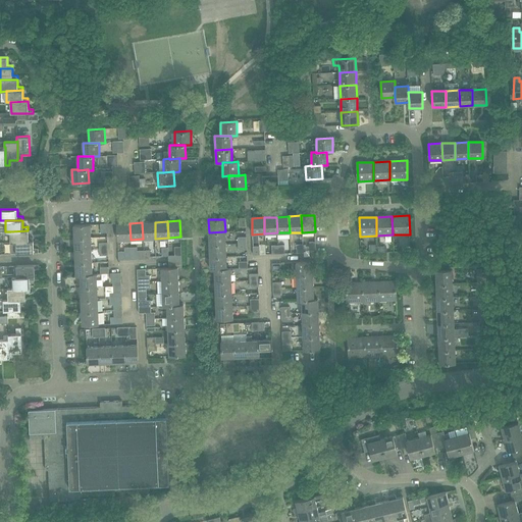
[(155,222),(142,222),(143,239),(155,239),(155,222)]
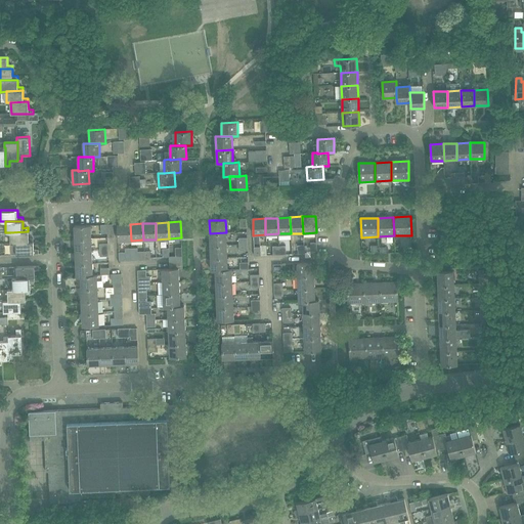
[(131,241),(130,224),(118,224),(119,241),(131,241)]
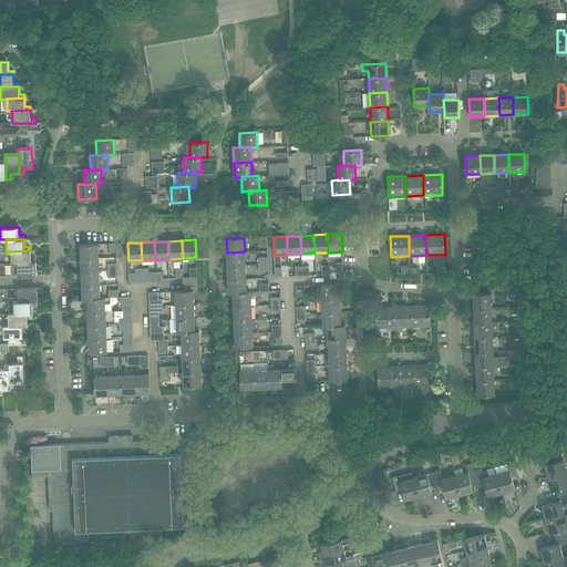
[(80,245),(81,258),(99,258),(98,244),(80,245)]
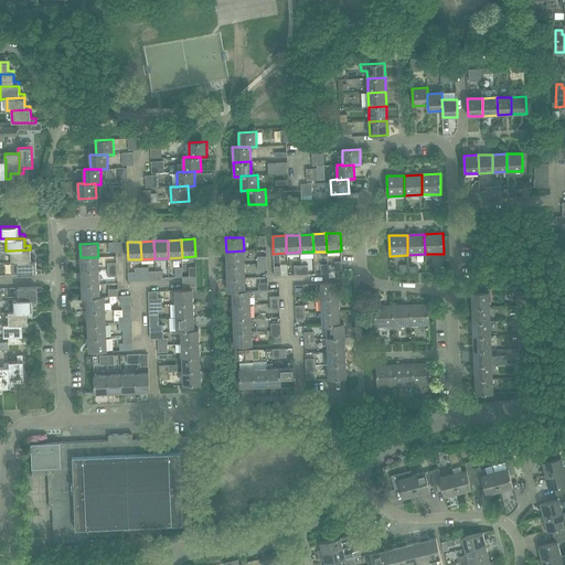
[(12,263),(17,262),(35,262),(35,257),(30,257),(30,249),(11,251),(12,263)]
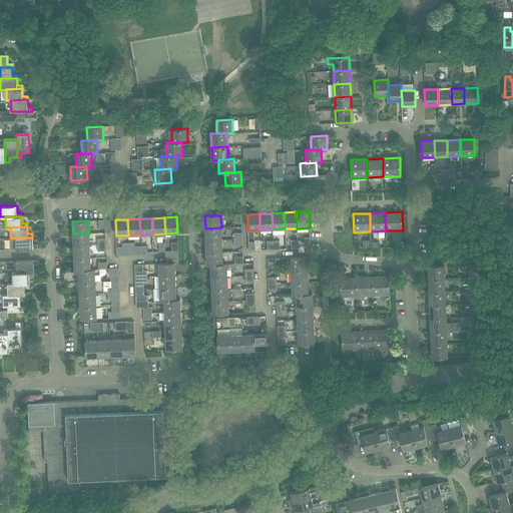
[(205,228),(205,240),(221,239),(221,227),(205,228)]
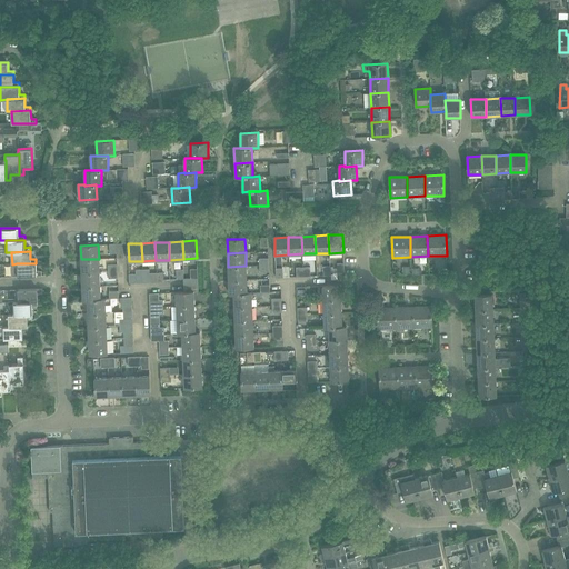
[(81,259),(82,273),(100,272),(99,259),(81,259)]
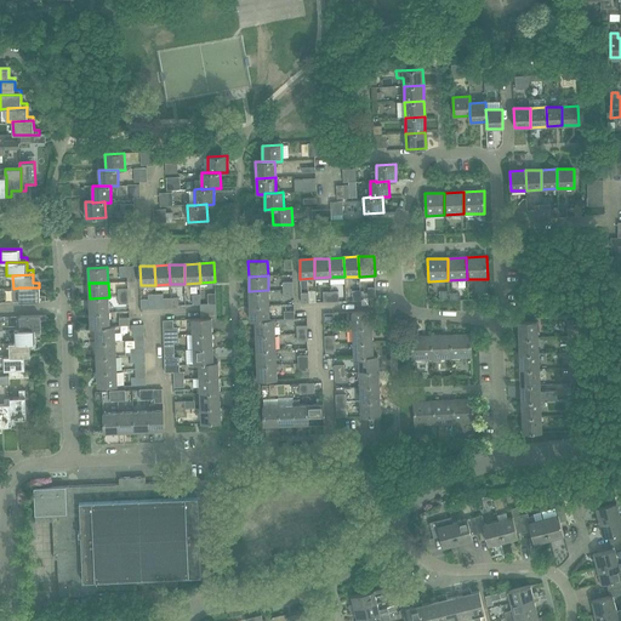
[(1,284),(0,296),(10,297),(11,285),(1,284)]
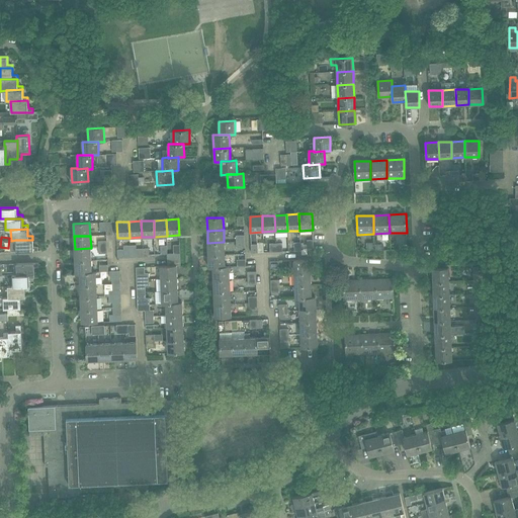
[(32,240),(15,240),(16,252),(38,251),(37,247),(33,247),(32,240)]
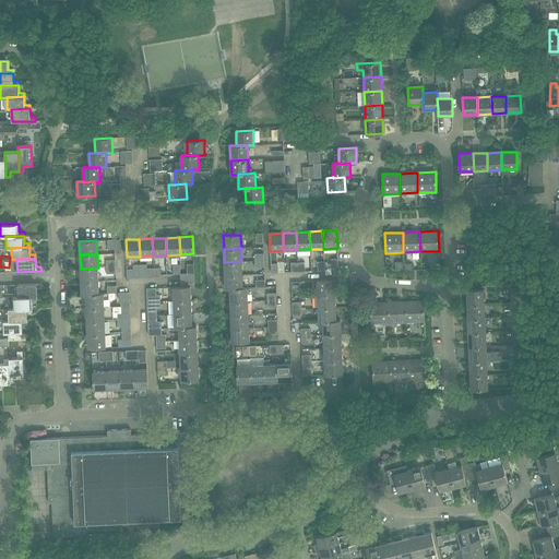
[(224,262),(225,275),(242,274),(241,261),(224,262)]
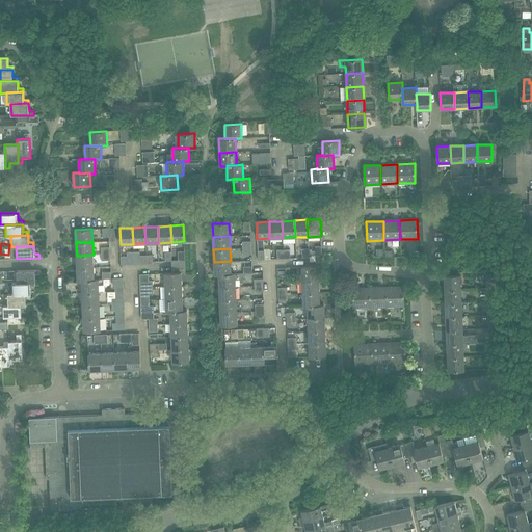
[(171,251),(171,261),(185,260),(185,251),(171,251)]
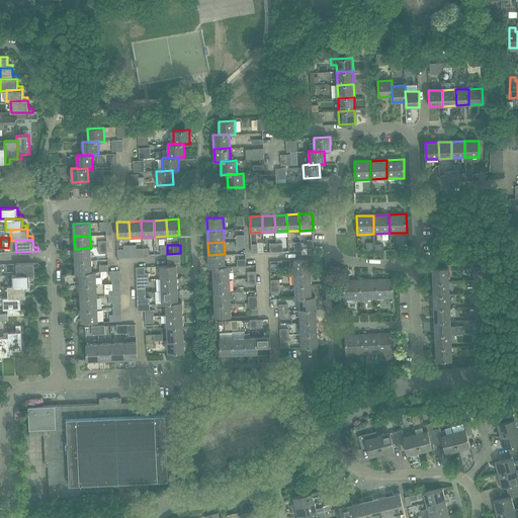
[(75,249),(75,261),(91,260),(91,248),(75,249)]
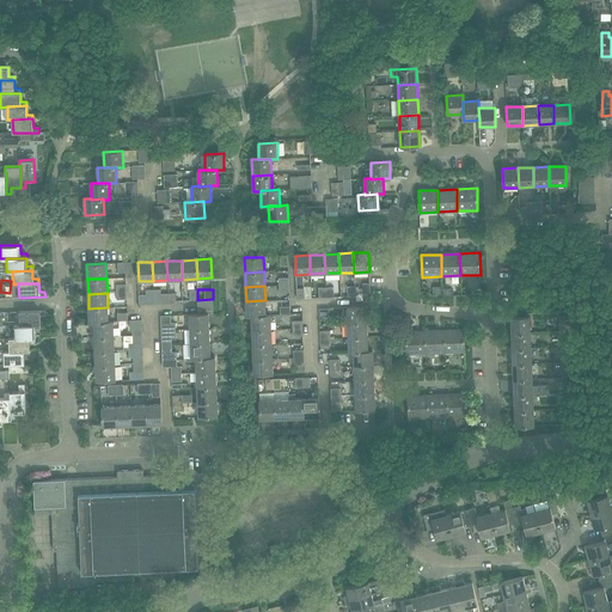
[(246,317),(251,316),(265,316),(265,300),(246,301),(246,317)]
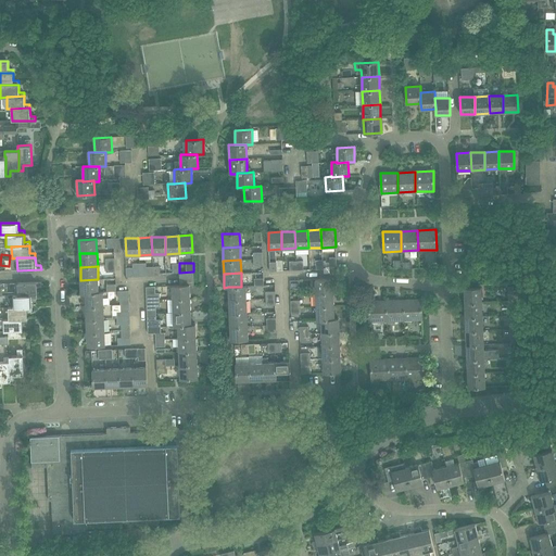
[(81,293),(86,293),(99,292),(98,279),(80,280),(81,293)]
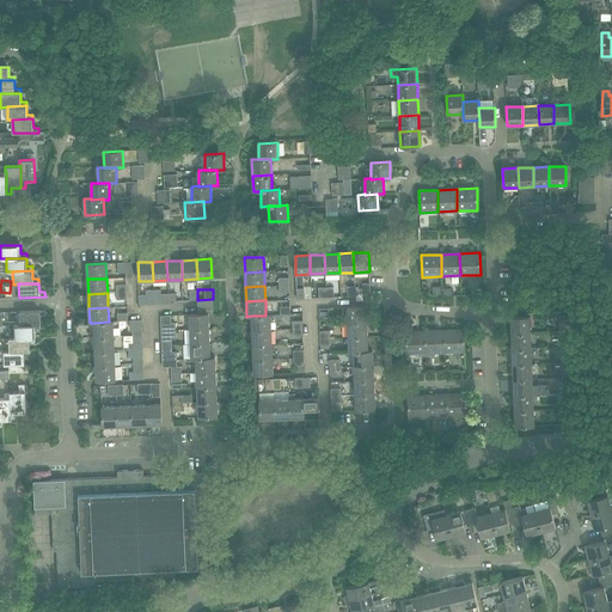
[(347,308),(348,324),(367,323),(366,307),(347,308)]
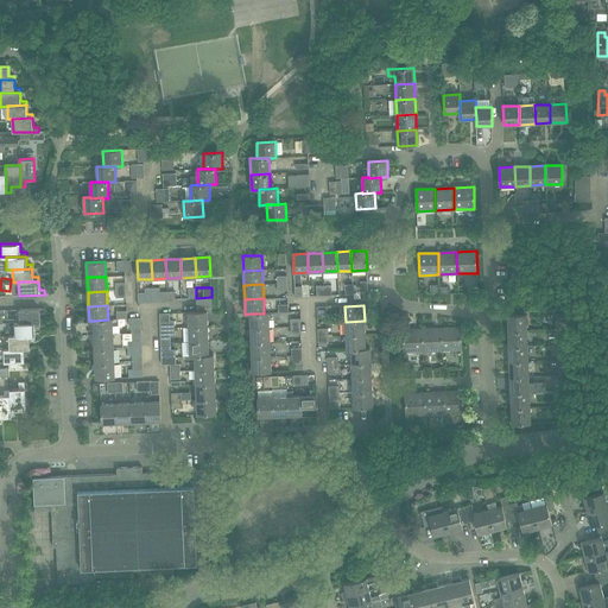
[(19,310),(20,323),(40,322),(39,314),(45,314),(45,309),(19,310)]
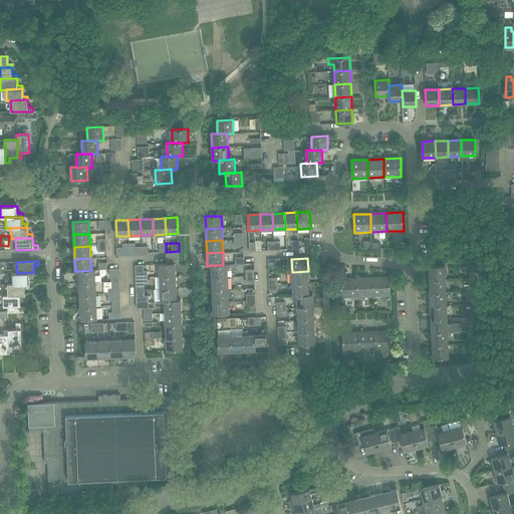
[(159,264),(160,277),(176,276),(175,264),(167,264),(159,264)]
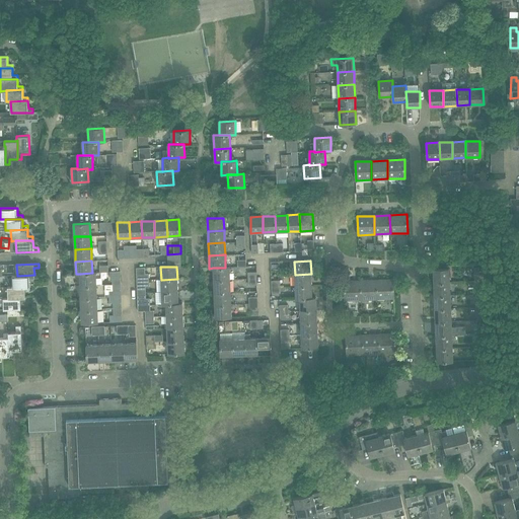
[(213,268),(214,280),(230,280),(229,268),(225,268),(213,268)]
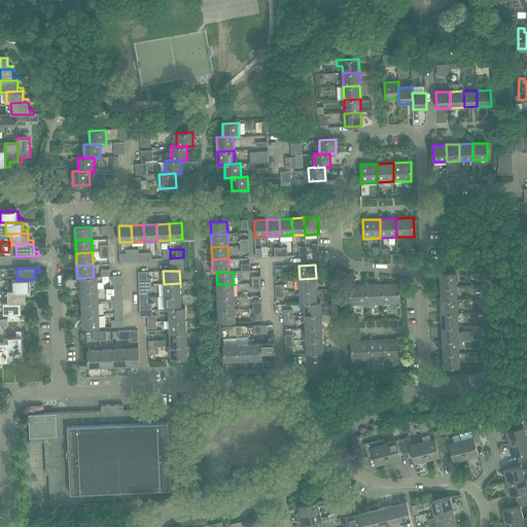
[(440,273),(441,287),(457,286),(456,273),(440,273)]
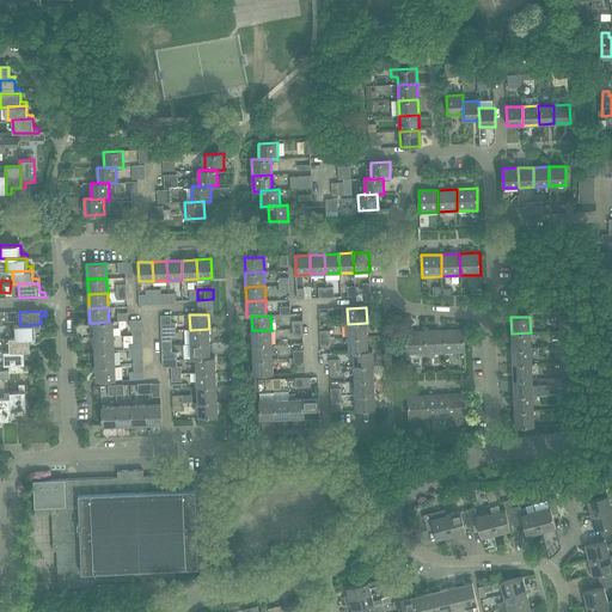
[(95,323),(95,337),(114,336),(112,322),(109,322),(95,323)]
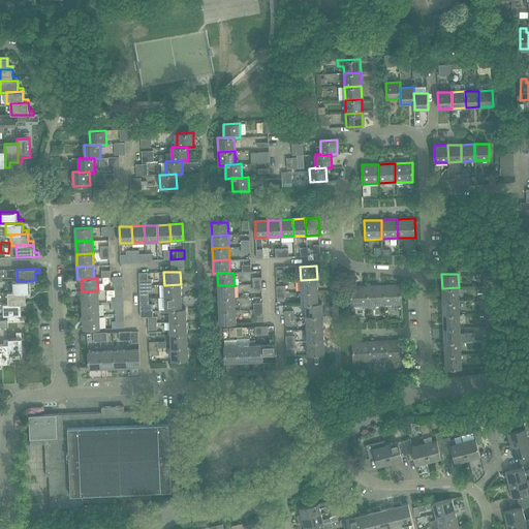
[(301,280),(301,292),(317,291),(317,279),(301,280)]
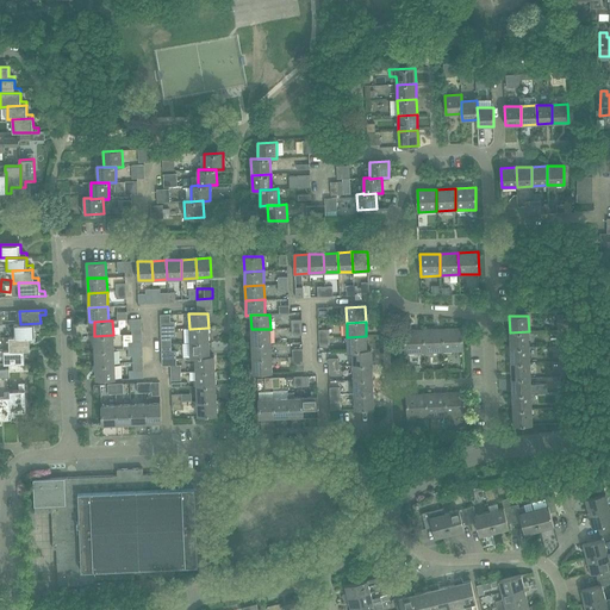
[(14,324),(14,336),(35,336),(35,328),(41,328),(41,323),(20,324),(14,324)]
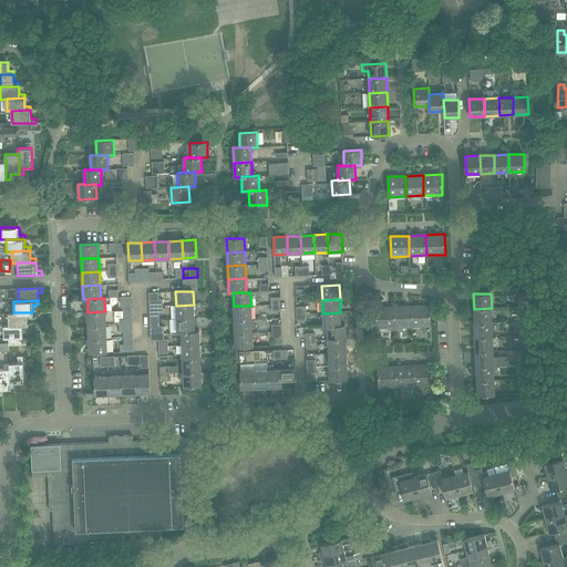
[(176,306),(176,319),(194,318),(194,305),(176,306)]
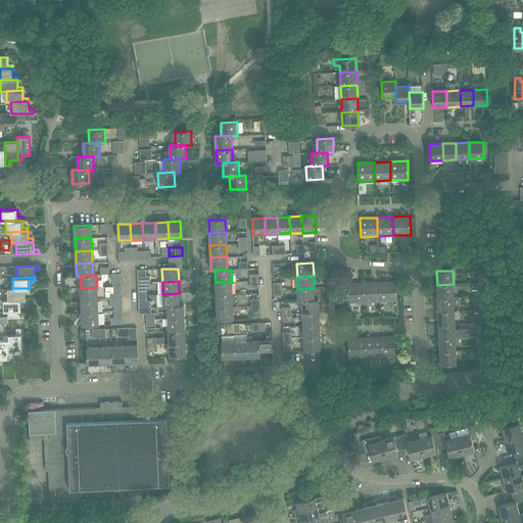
[(216,282),(216,295),(232,294),(232,282),(216,282)]
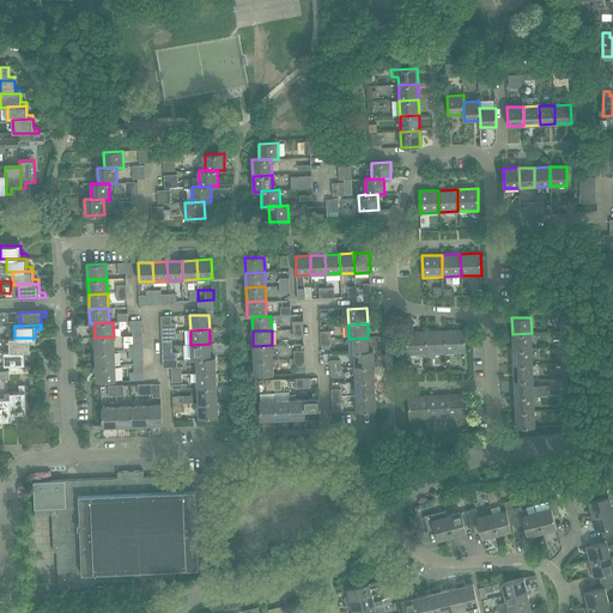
[(465,331),(444,332),(445,353),(465,352),(465,331)]
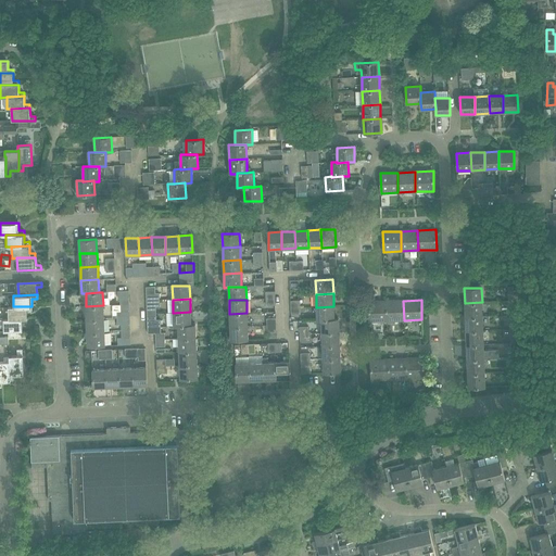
[(387,321),(386,301),(368,302),(369,321),(387,321)]
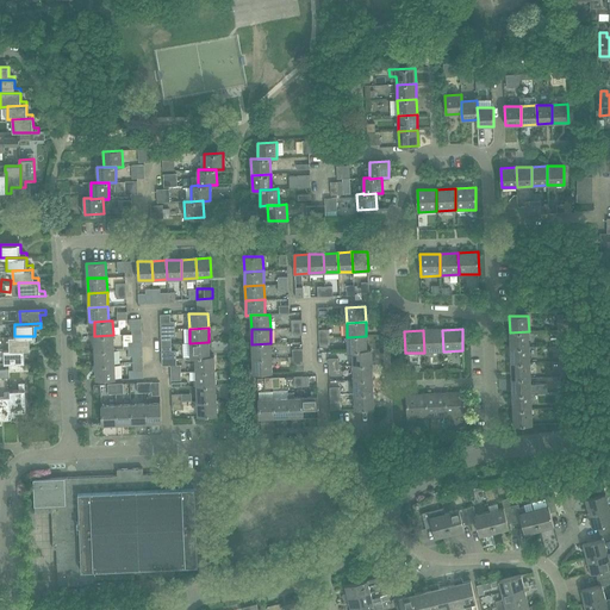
[(442,330),(423,330),(424,353),(443,352),(442,330)]
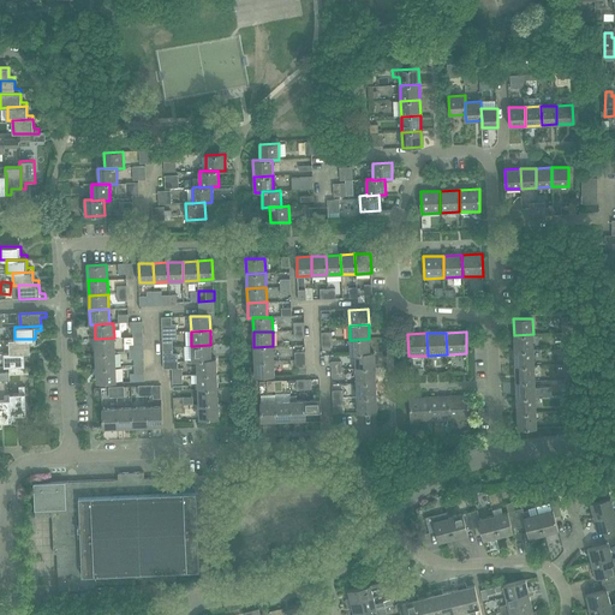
[(514,335),(514,351),(533,350),(533,334),(514,335)]
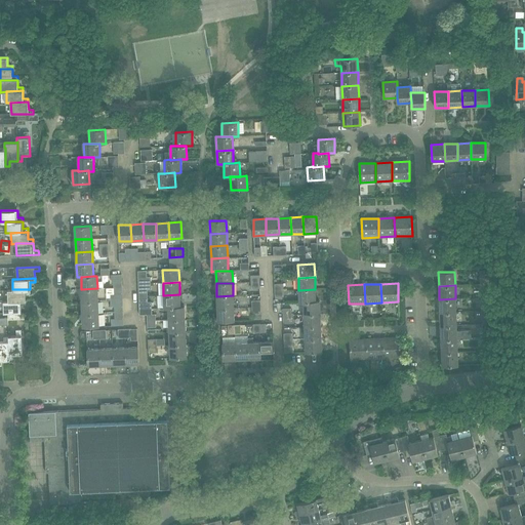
[(81,289),(82,301),(97,300),(97,288),(81,289)]
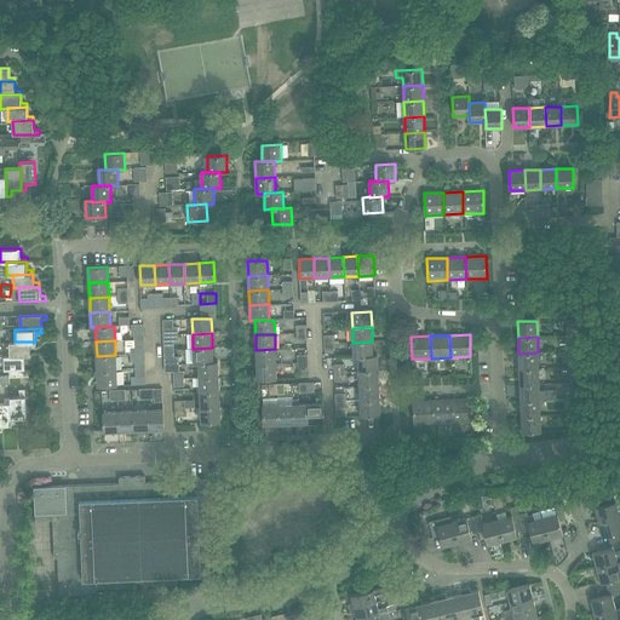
[(9,343),(10,356),(30,355),(30,346),(35,346),(35,342),(15,342),(9,343)]
